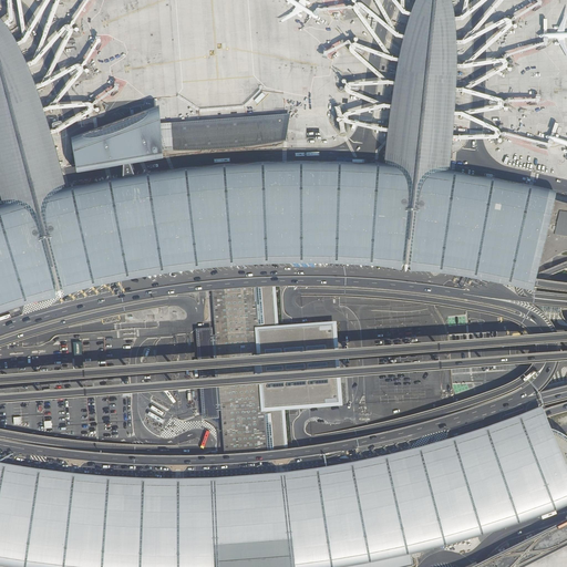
[(125,164),(161,158),(160,151),(157,124),(156,106),(70,138),(73,173),(125,164)]
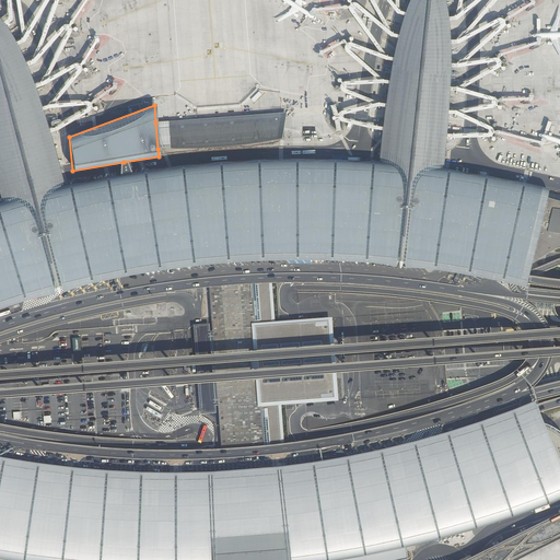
[(282,139),(287,113),(206,118),(155,123),(158,149),(182,149),(216,148),(233,147),(269,141),(282,139)]
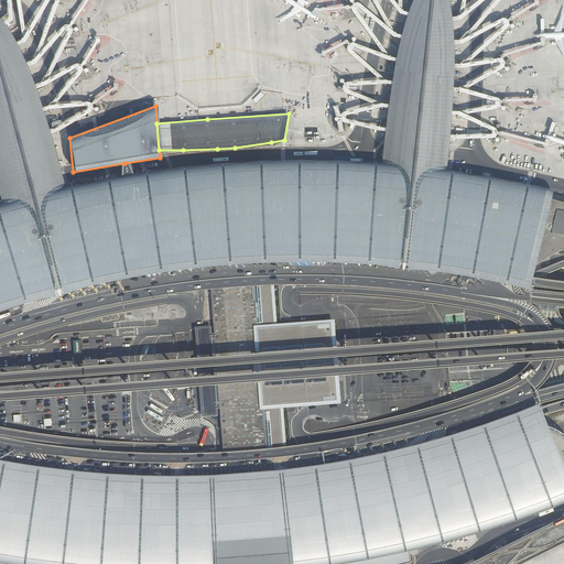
[(563,202),(551,199),(535,268),(561,251),(563,250),(563,202)]
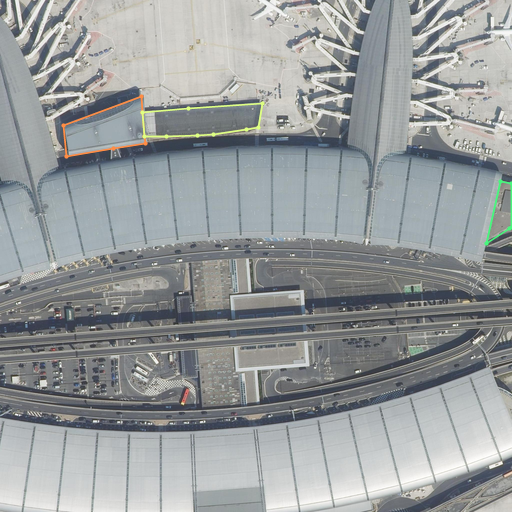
[(200,371),(205,431),(255,427),(258,427),(259,427),(255,368),(306,364),(300,296),(265,299),(249,300),(248,239),(240,239),(229,240),(215,241),(192,243),(196,303),(198,338),(200,371)]
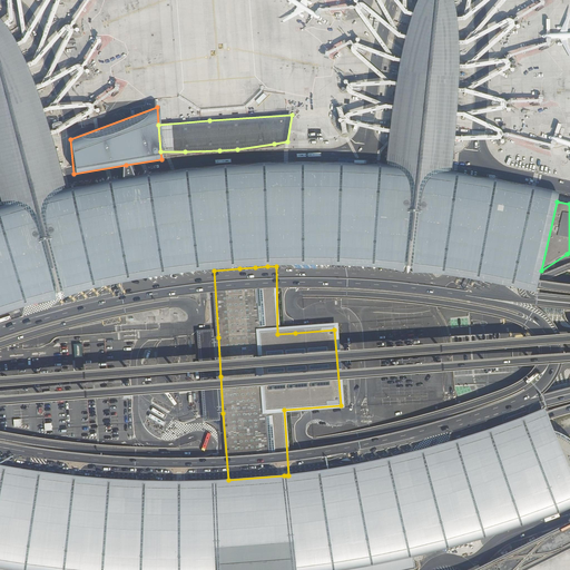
[(223,413),(218,337),(215,337),(214,332),(198,333),(205,420),(220,419),(220,413),(223,413)]
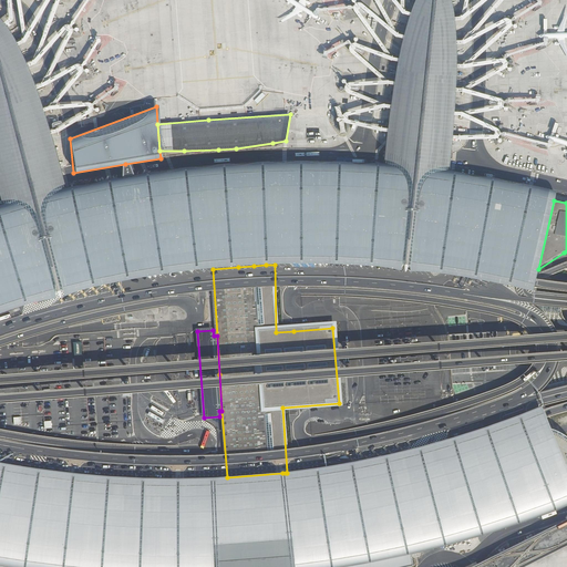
[(410,566),(413,566),(411,556),(443,548),(481,537),(517,525),(555,512),(566,506),(566,440),(563,436),(556,432),(552,431),(547,419),(544,411),(542,406),(517,416),(506,420),(502,422),(485,428),(467,433),(463,435),(452,439),(437,442),(434,443),(410,450),(404,451),(383,456),(380,457),(367,460),(364,461),(350,463),(330,466),(328,466),(315,468),(300,471),(287,473),(286,473),(282,473),(227,477),(210,478),(193,480),(178,480),(160,478),(157,478),(133,478),(129,477),(100,476),(94,475),(70,474),(64,473),(35,470),(33,468),(2,464),(0,463),(0,566),(6,566),(410,566)]
